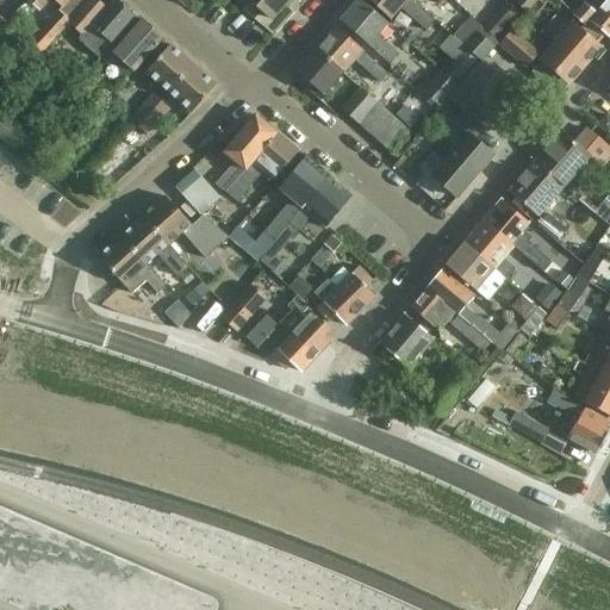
[(67,0),(23,0),(14,11),(23,18),(33,6),(36,7),(42,0),(53,0),(61,7),(67,0)]
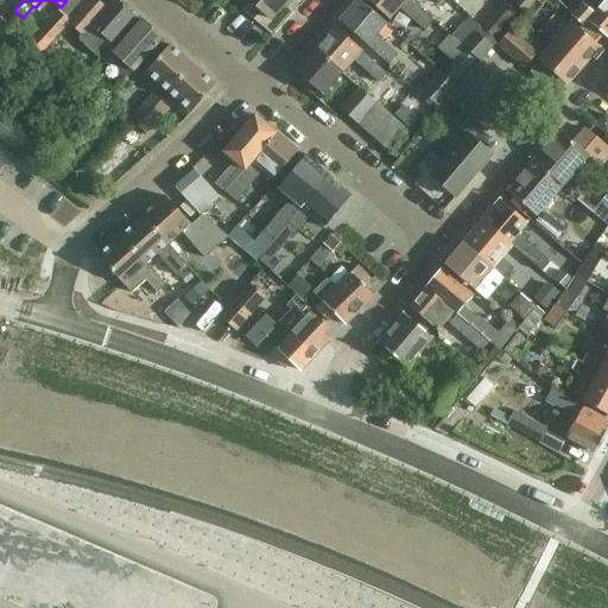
[(97,0),(87,0),(69,20),(68,23),(81,35),(80,36),(80,42),(99,57),(103,52),(137,16),(118,0),(111,0),(105,7),(97,0)]
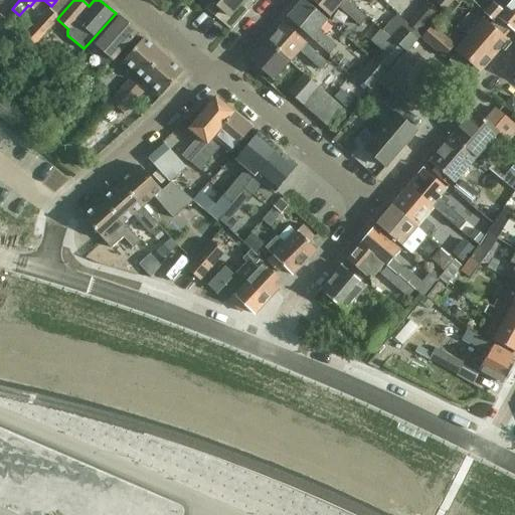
[(210,0),(229,16),(243,0),(210,0)]
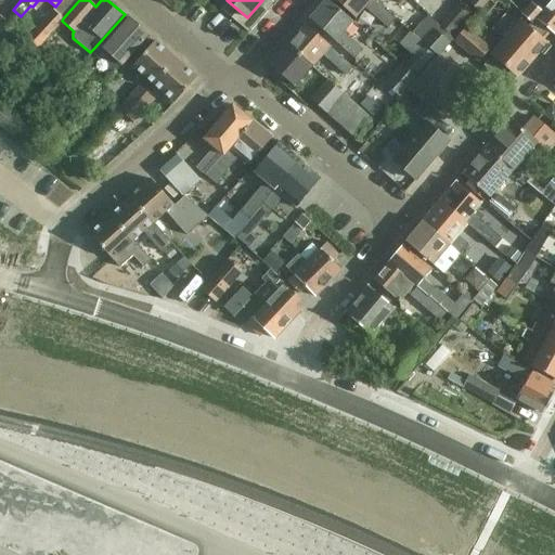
[(351,22),(326,0),(310,18),(355,59),(362,50),(343,33),(351,22)]
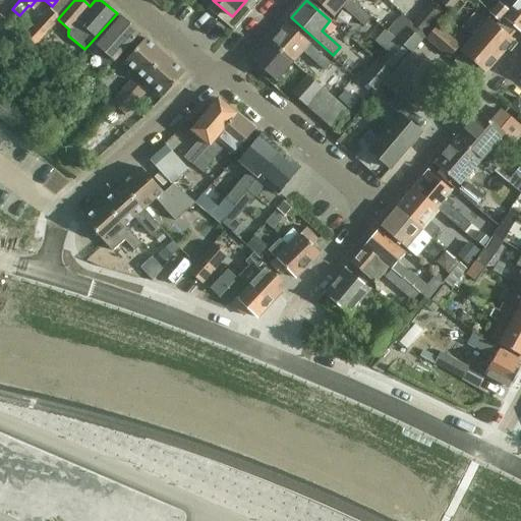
[(314,0),(333,16),(341,6),(363,25),(370,17),(351,0),(314,0)]
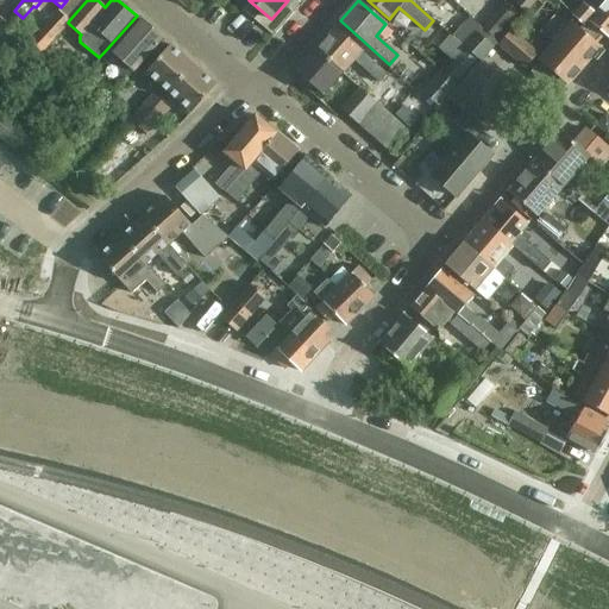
[(444,0),(440,5),(447,12),(456,4),(451,0),(444,0)]
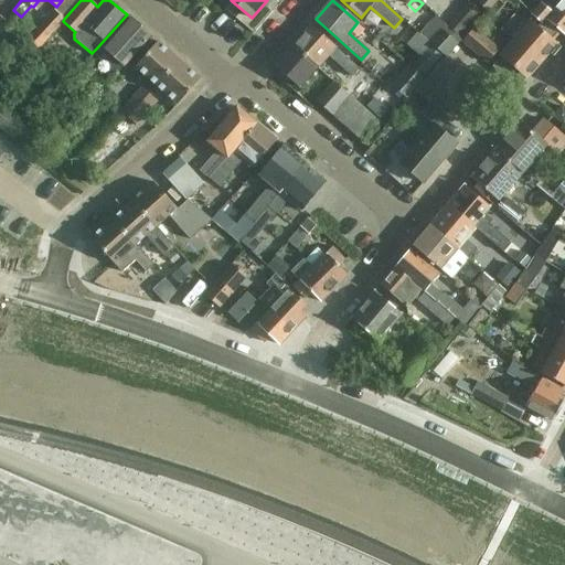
[(478,0),(477,2),(489,12),(499,0),(478,0)]
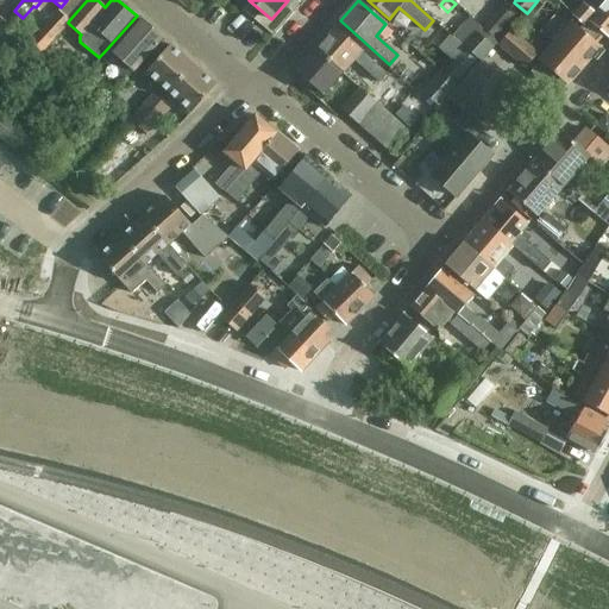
[(608,35),(608,0),(584,0),(581,5),(583,7),(575,17),(584,26),(589,22),(608,37),(608,35)]
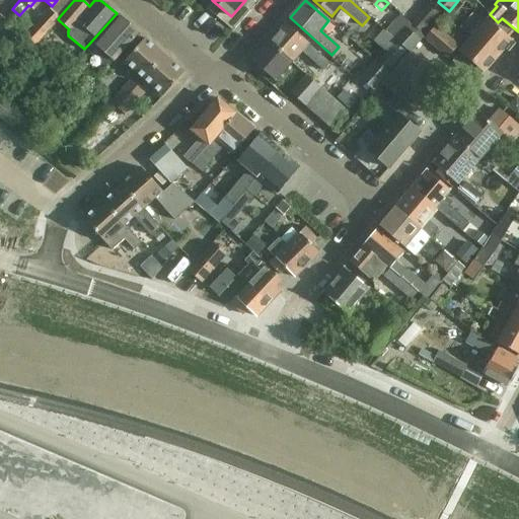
[(440,12),(429,3),(411,24),(422,33),(440,12)]
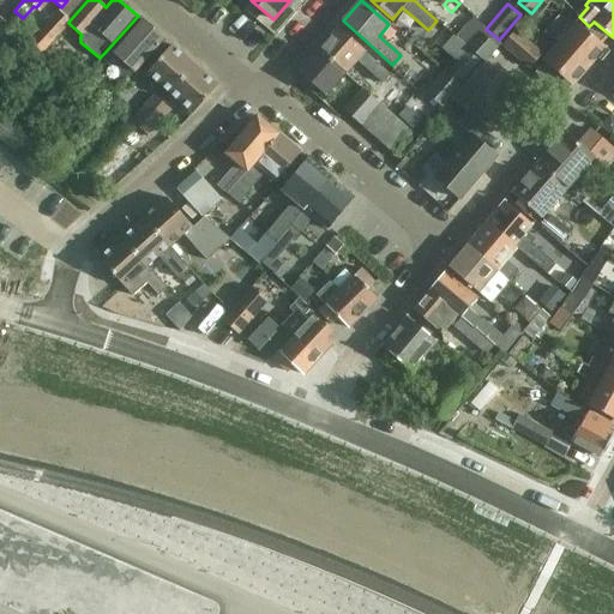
[(37,58),(68,23),(70,20),(58,10),(25,47),(37,58)]
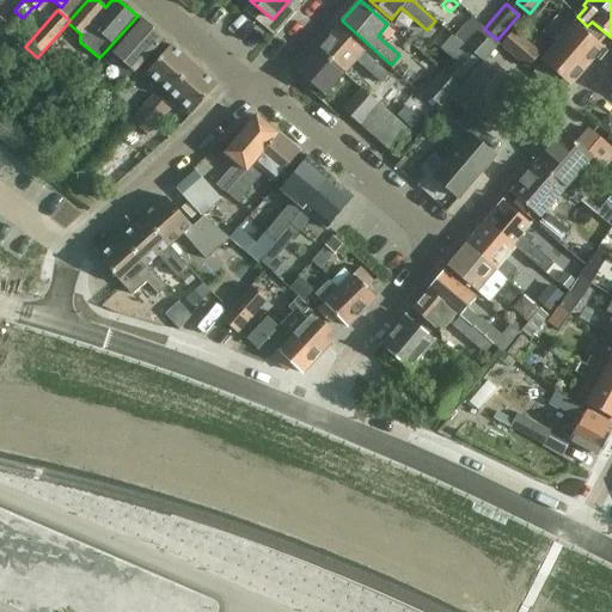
[(164,38),(142,19),(112,53),(134,72),(164,38)]
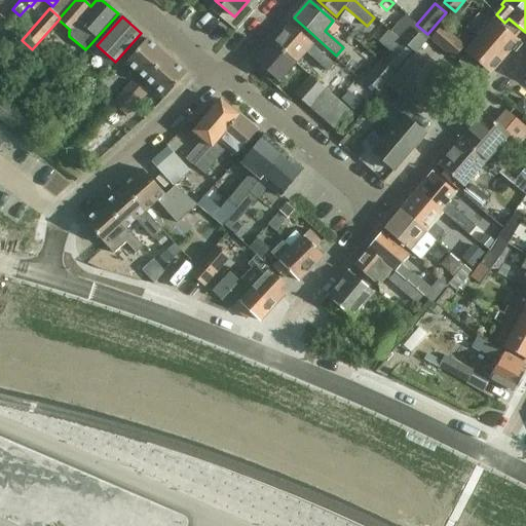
[(465,52),(490,73),(519,40),(494,20),(465,52)]
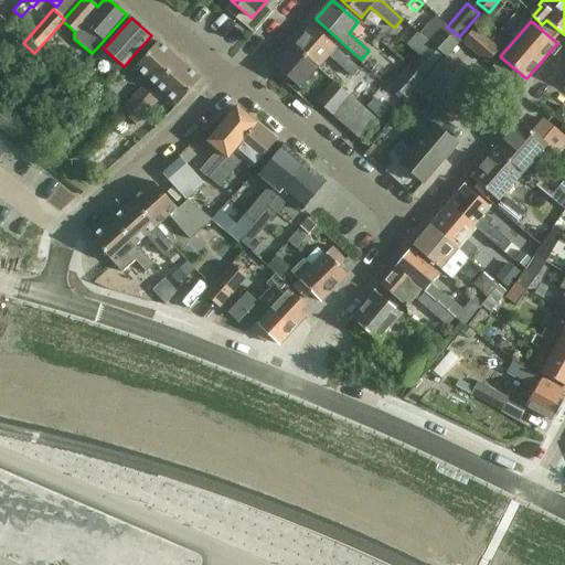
[(310,25),(291,46),(316,68),(317,67),(317,68),(328,55),(351,76),(358,68),(336,48),(310,25)]
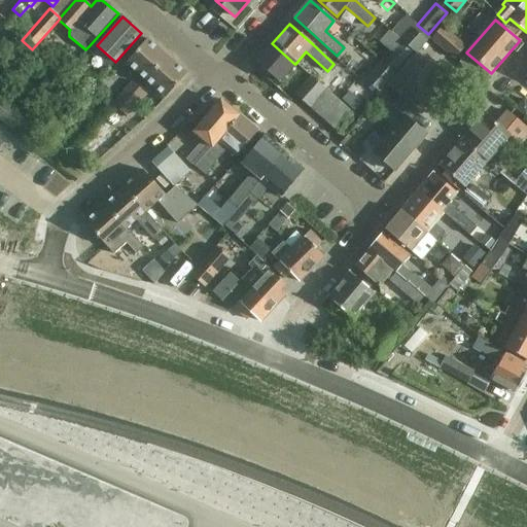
[(443,25),(431,38),(454,59),(466,45),(443,25)]
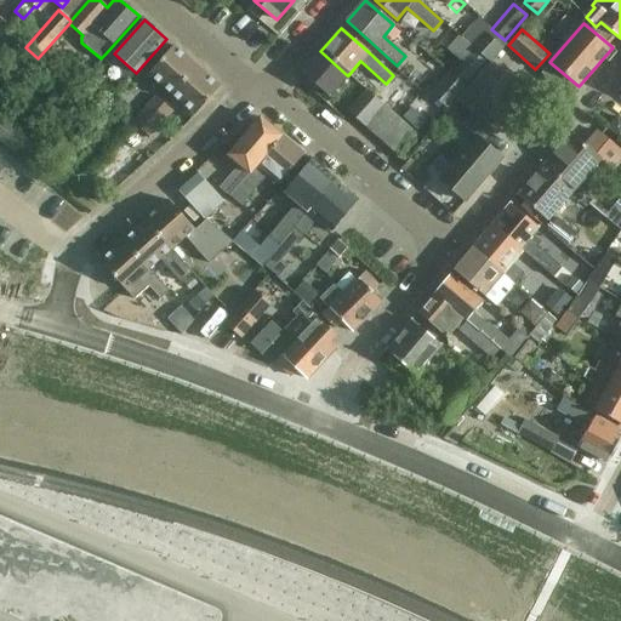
[(471,46),(474,49),(486,61),(488,62),(501,46),(484,32),(471,46)]
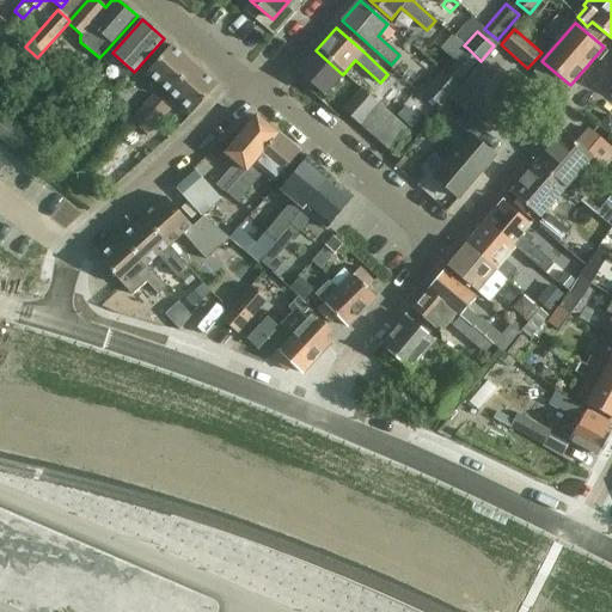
[(452,59),(464,46),(448,32),(438,46),(452,59)]
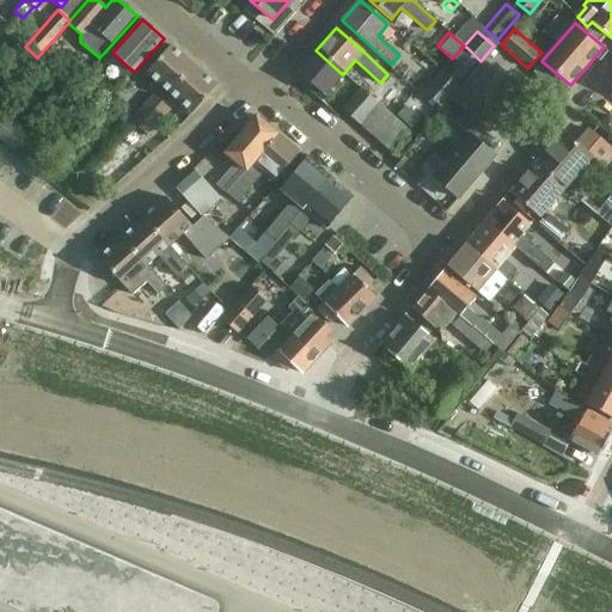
[(169,93),(194,65),(171,44),(146,73),(169,93)]
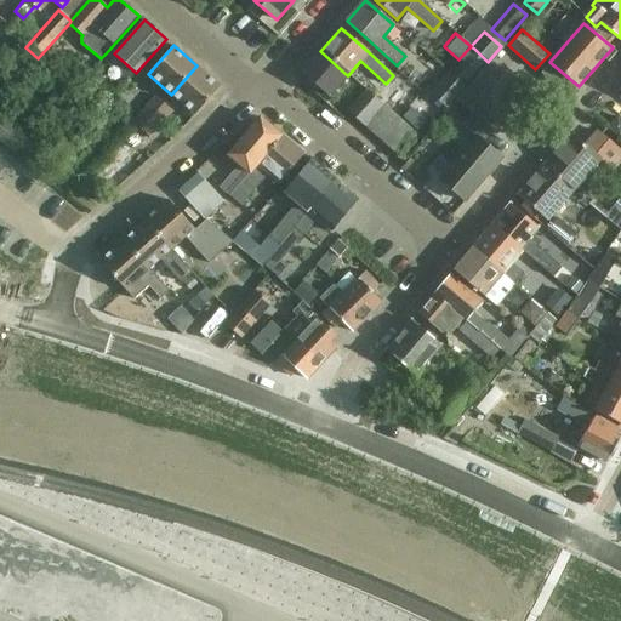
[(466,84),(486,61),(474,49),(454,72),(466,84)]
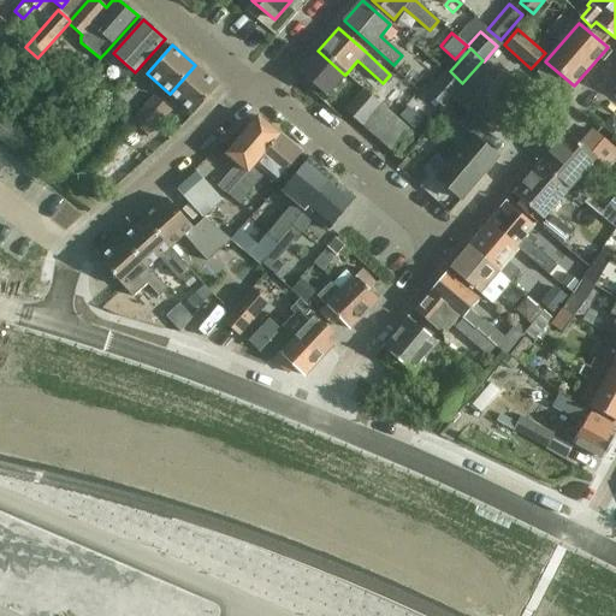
[(300,72),(295,78),(312,93),(313,93),(317,88),(325,95),(344,75),(318,51),(302,69),(298,71),(300,72)]
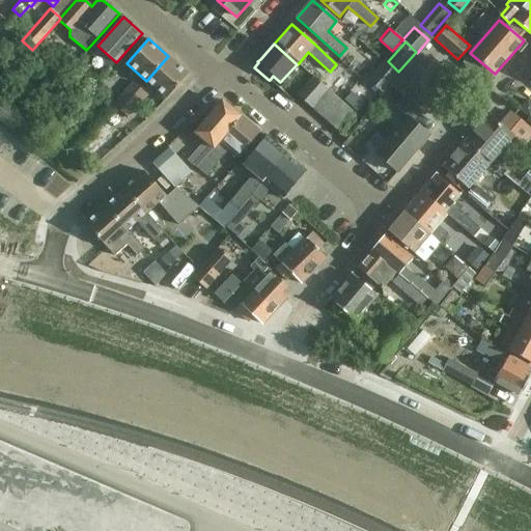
[(188,74),(168,56),(146,81),(166,99),(188,74)]
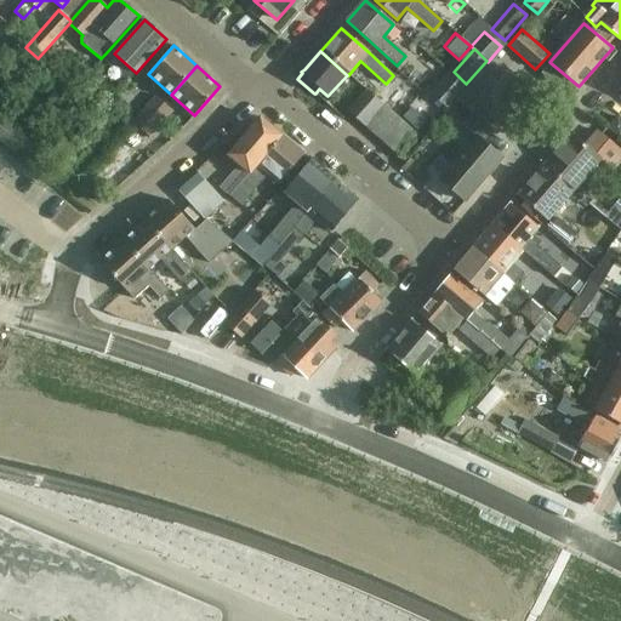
[(98,78),(91,72),(79,87),(85,93),(98,78)]
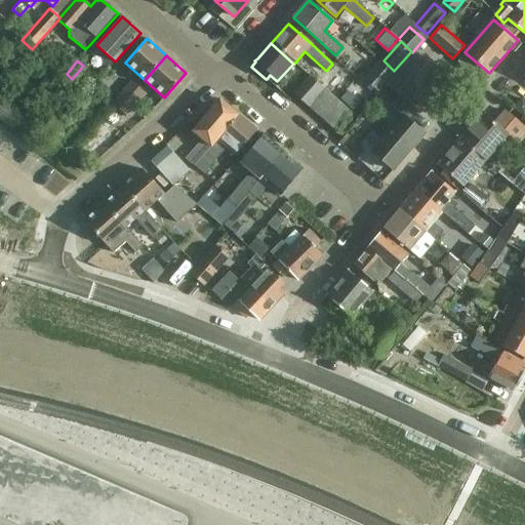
[(392,74),(377,62),(362,79),(376,91),(392,74)]
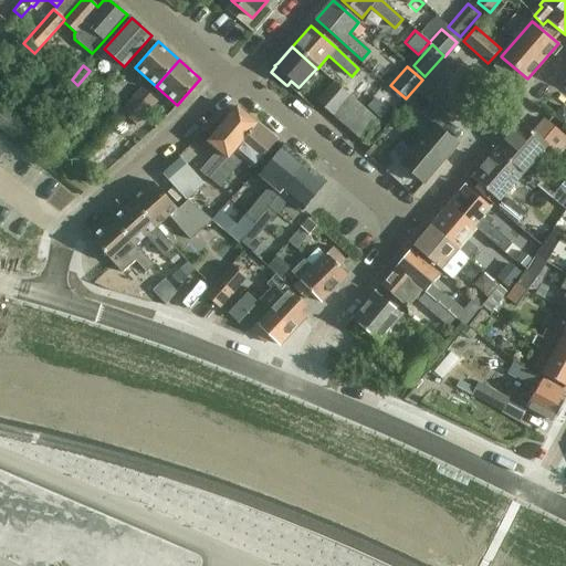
[(113,83),(97,91),(104,103),(119,95),(113,83)]
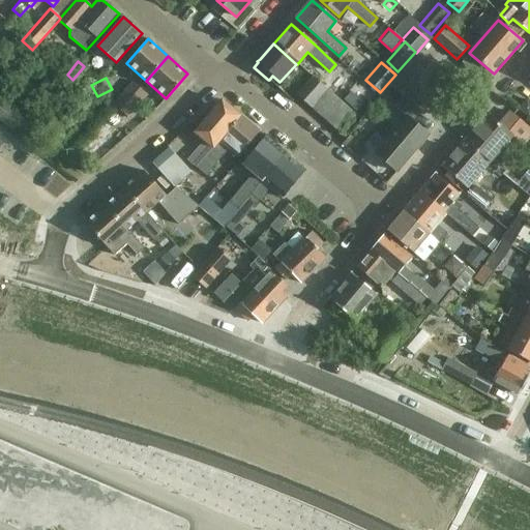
[(327,90),(313,78),(296,96),(311,109),(327,90)]
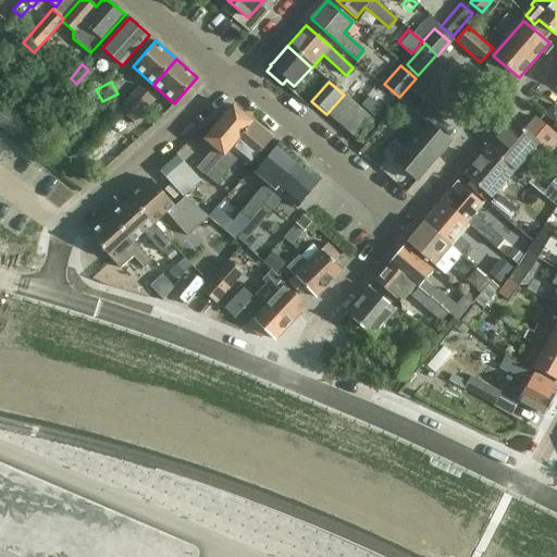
[(118,110),(125,116),(147,91),(139,85),(118,110)]
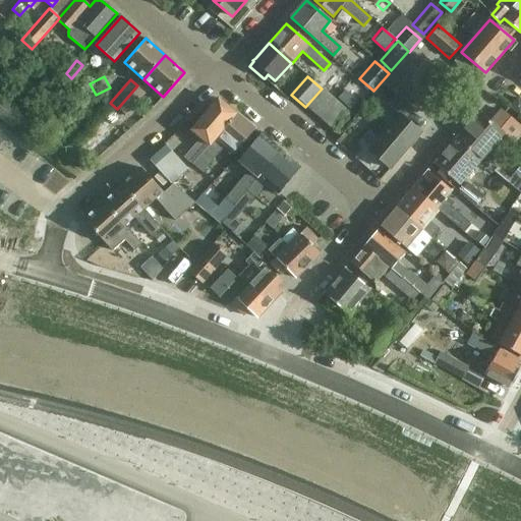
[(145,92),(137,85),(117,109),(124,115),(145,92)]
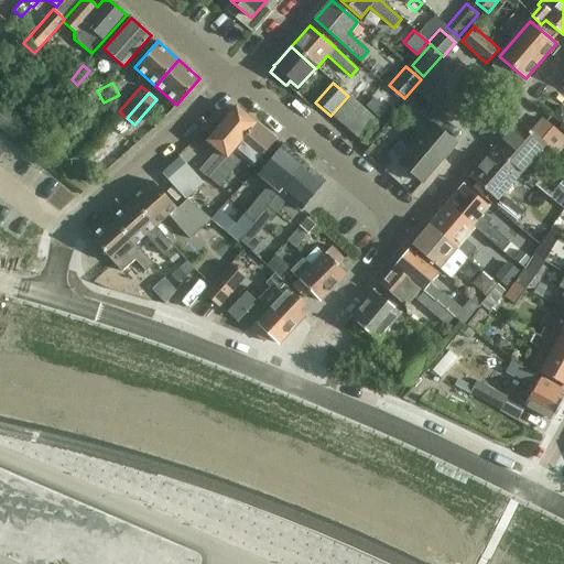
[(331,116),(340,123),(357,105),(348,96),(331,116)]
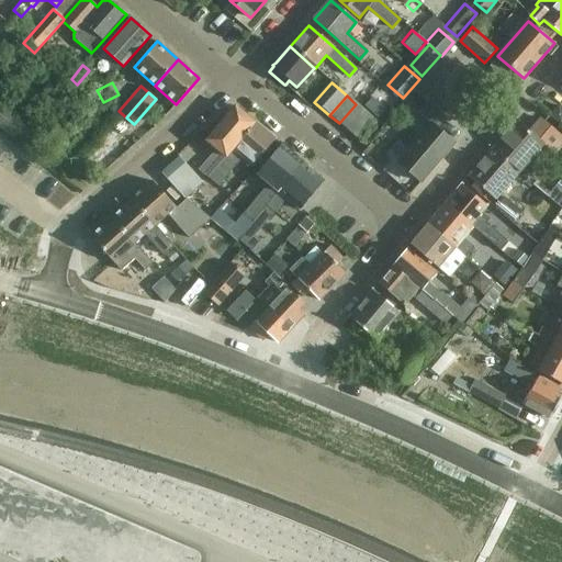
[(430,123),(397,163),(422,182),(454,143),(437,128),(446,119),(426,101),(417,112),(430,123)]
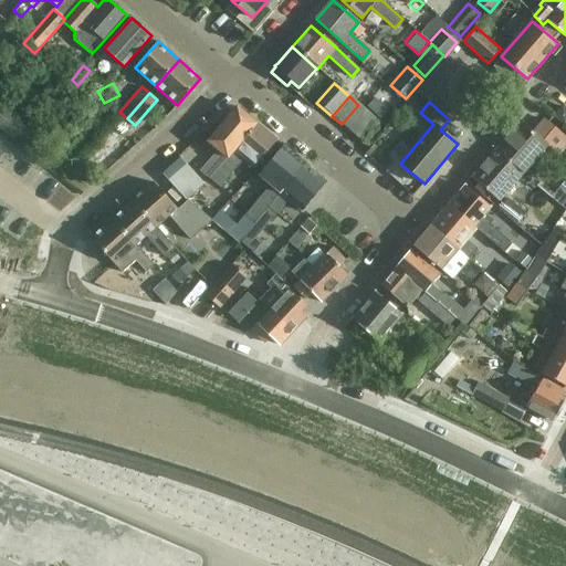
[(23,121),(0,104),(0,126),(13,136),(23,121)]
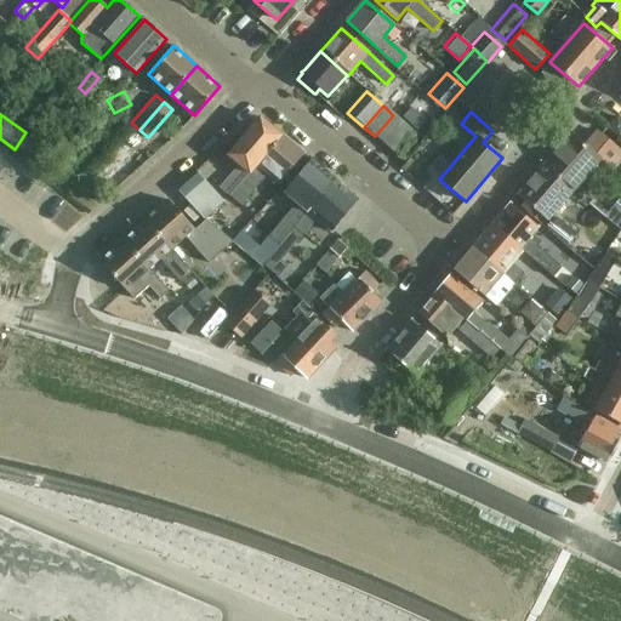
[(375,136),(386,146),(404,125),(393,115),(375,136)]
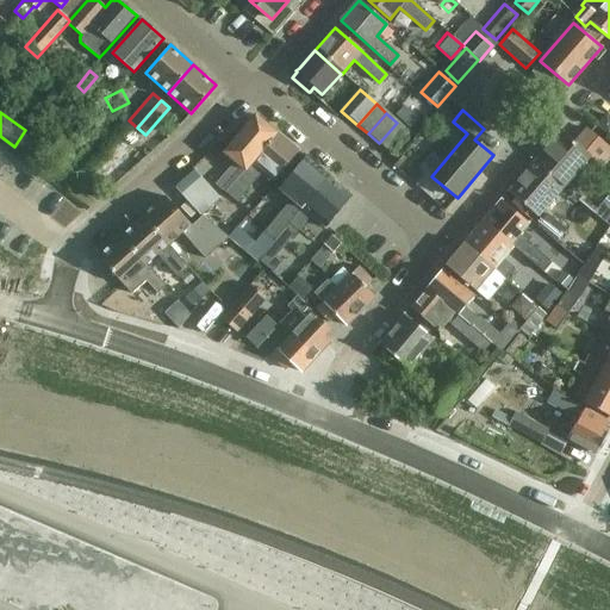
[(609,117),(607,114),(597,128),(609,137),(609,135),(609,117)]
